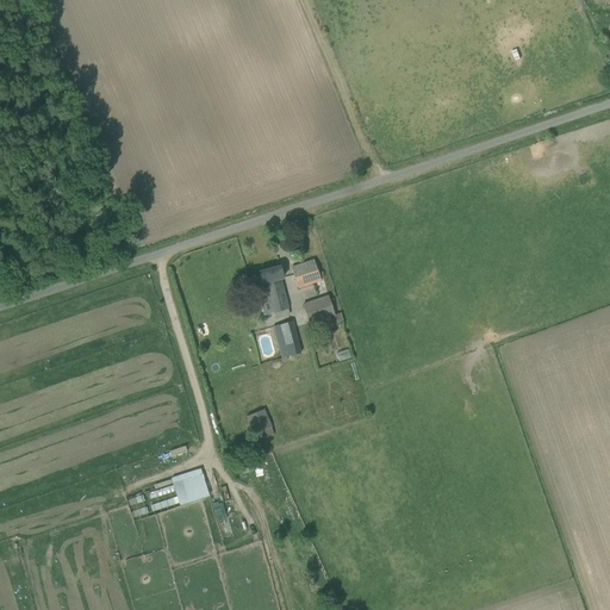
[(291,267),(298,288),(321,281),(313,260),(291,267)]
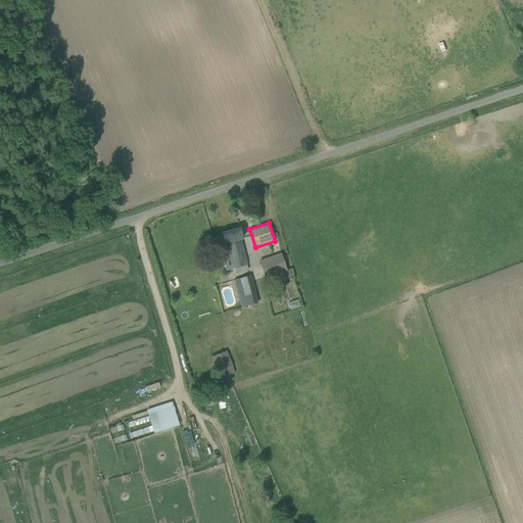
[(225,242),(221,243),(224,252),(230,250),(234,269),(247,265),(240,239),(243,239),(242,238),(240,228),(222,233),(225,242)]
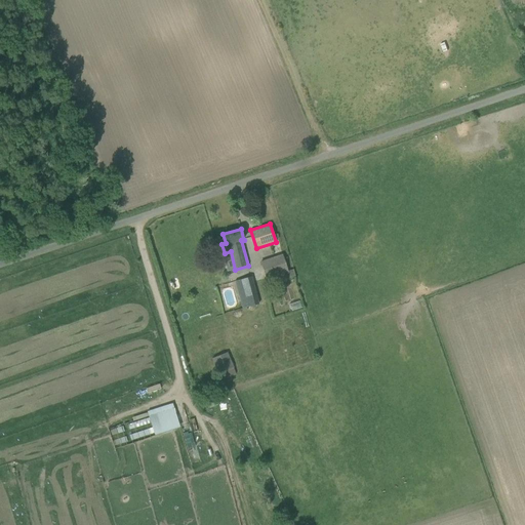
[(282,255),(260,261),(266,278),(284,272),(286,279),(289,278),(287,272),(282,255)]
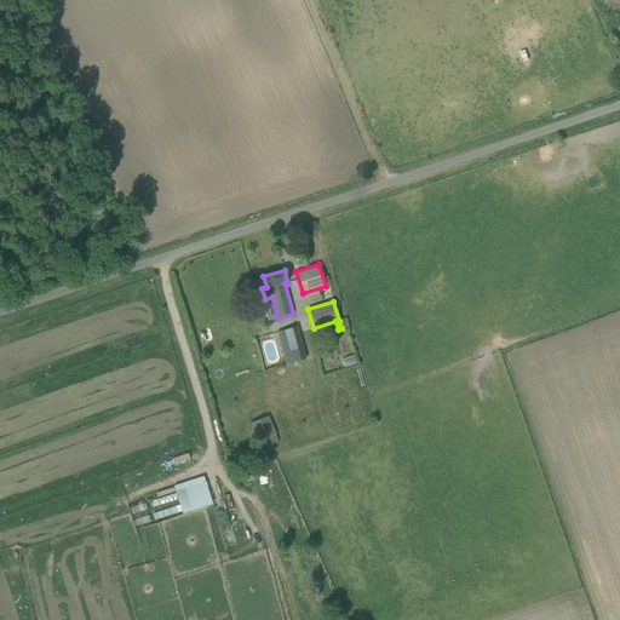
[(298,327),(276,332),(280,345),(283,355),(286,365),(292,363),(306,359),(306,357),(303,348),(298,327)]
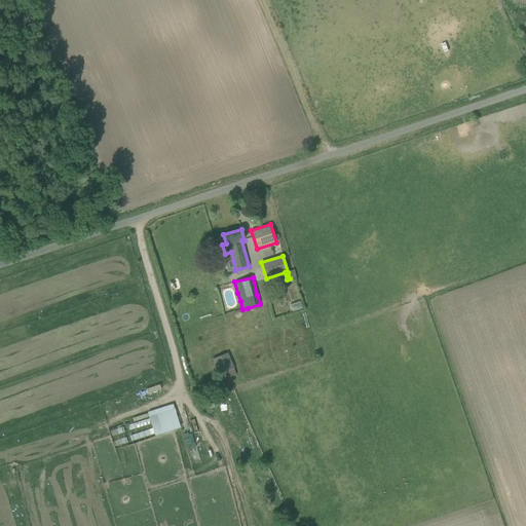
[(228,353),(213,360),(219,374),(233,368),(228,353)]
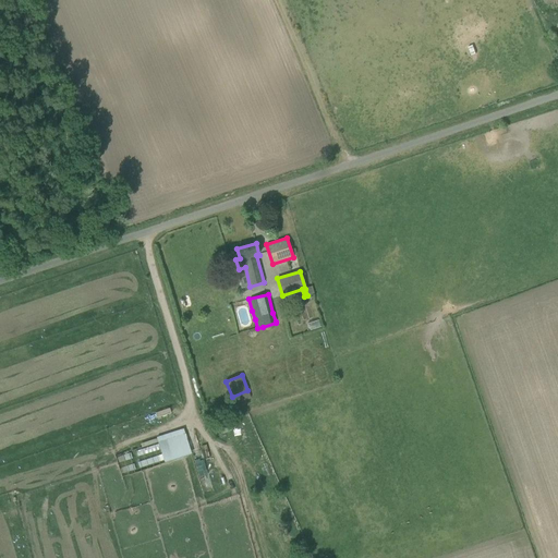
[(229,426),(216,431),(217,436),(231,431),(229,426)]
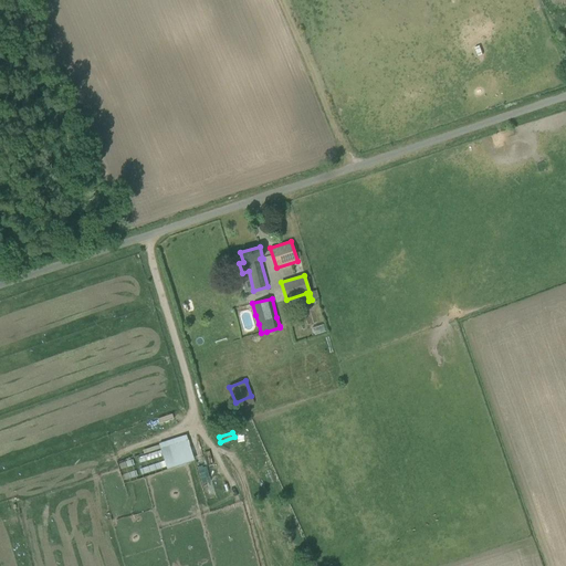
[(165,468),(192,460),(186,435),(158,442),(165,468)]
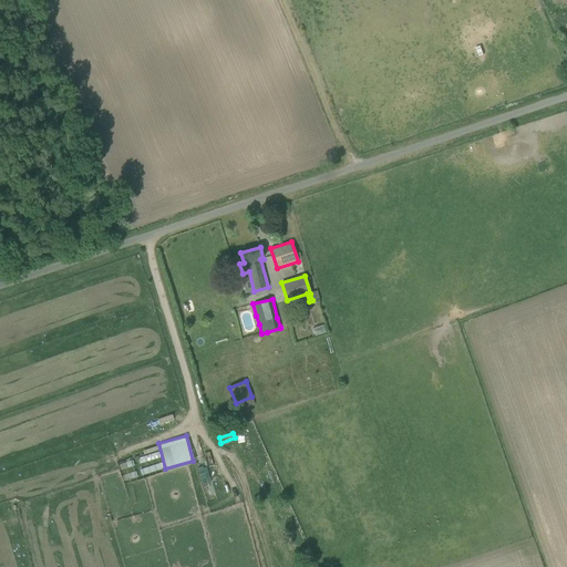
All buildings are outlined.
